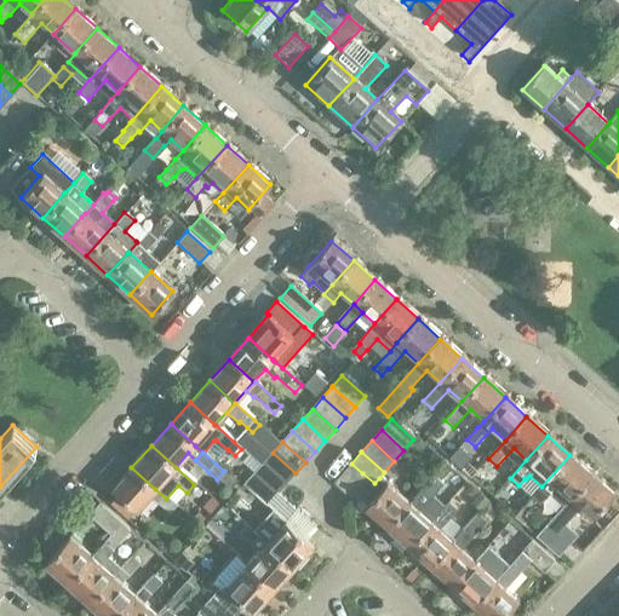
[(273,453),(263,464),(285,484),(296,473),(273,453)]
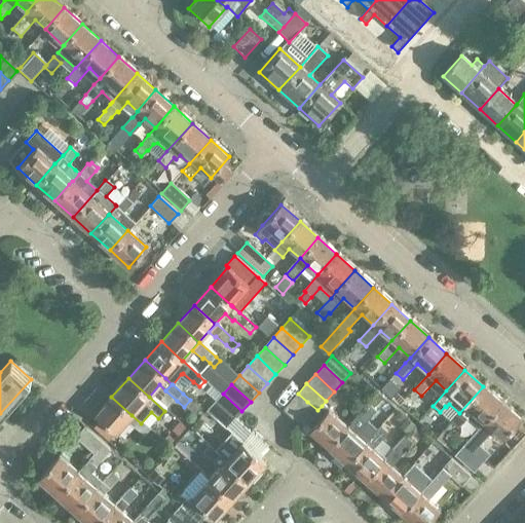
[(483,423),(501,403),(483,386),(459,413),(436,439),(444,446),(447,443),(443,439),(454,425),(458,428),(466,419),(478,430),(483,423)]
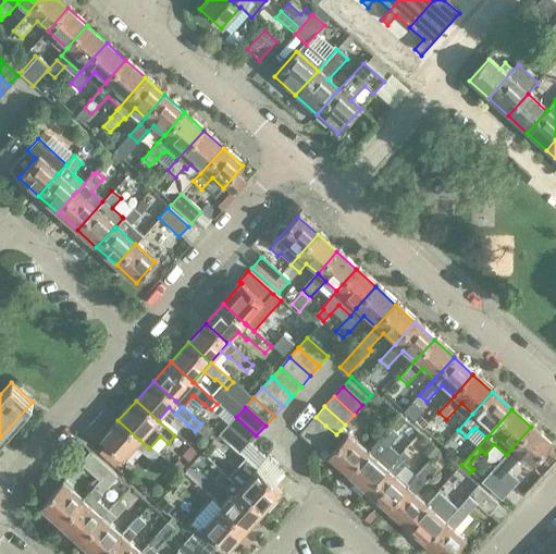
[(236,417),(227,426),(248,444),(256,435),(236,417)]
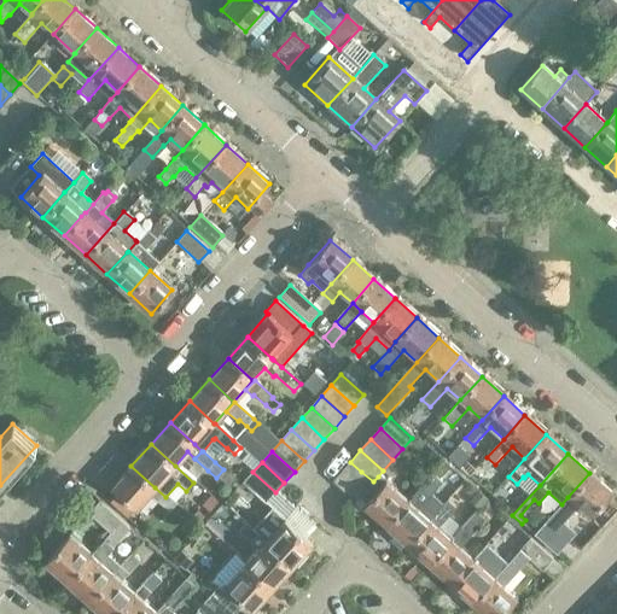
[(350,462),(331,484),(342,493),(361,472),(350,462)]
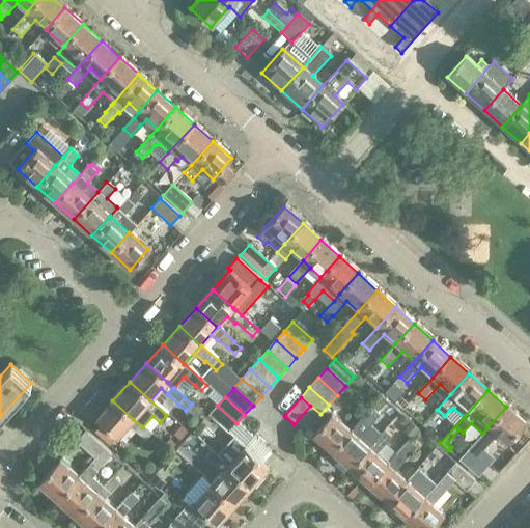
[(142,427),(133,419),(112,400),(95,419),(116,438),(127,425),(143,440),(149,433),(142,427)]
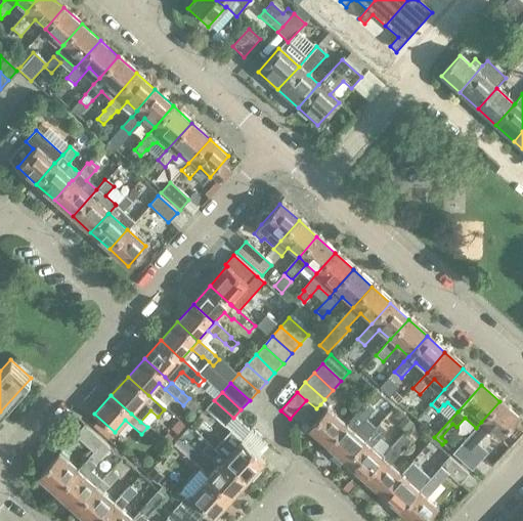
[(214,400),(205,410),(224,428),(233,418),(214,400)]
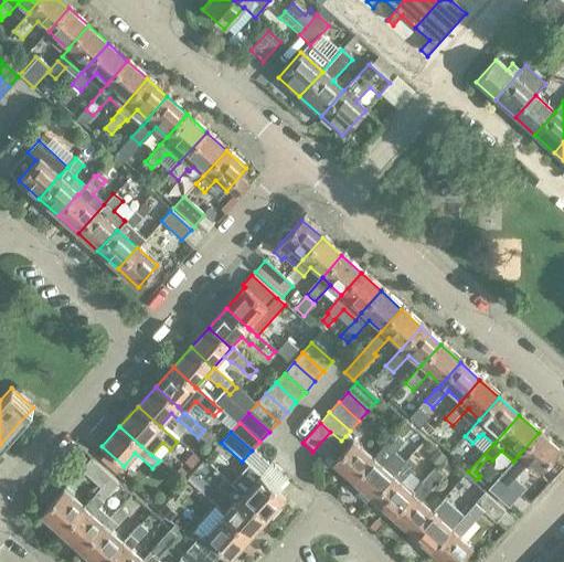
[(330,432),(312,452),(322,460),(327,456),(333,462),(332,464),(352,481),(372,459),(352,442),(352,443),(346,436),(341,441),(330,432)]
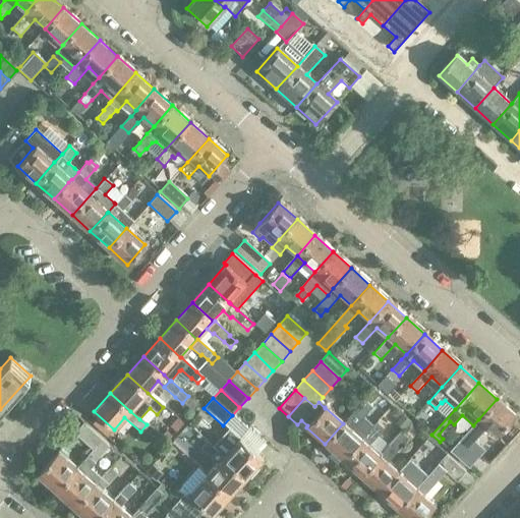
[(516,415),(497,399),(478,419),(473,425),(450,452),(468,468),(477,459),(467,450),(479,437),(478,435),(486,426),(498,436),(516,415)]
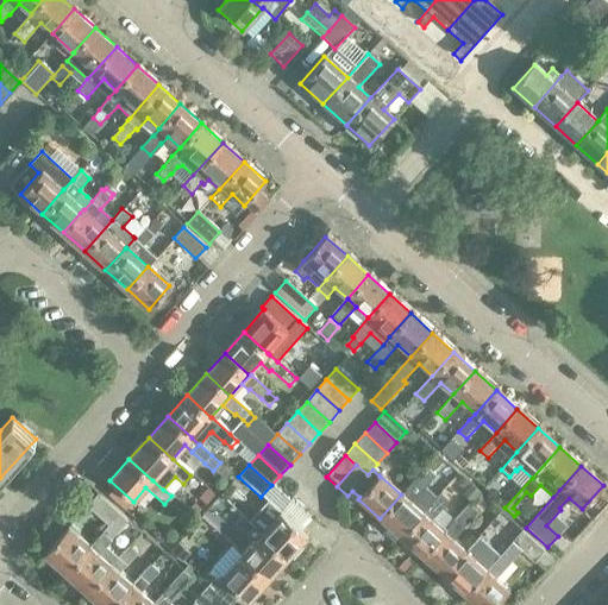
[(422,514),(437,498),(425,487),(436,476),(426,467),(401,495),(380,518),(401,537),(422,514)]
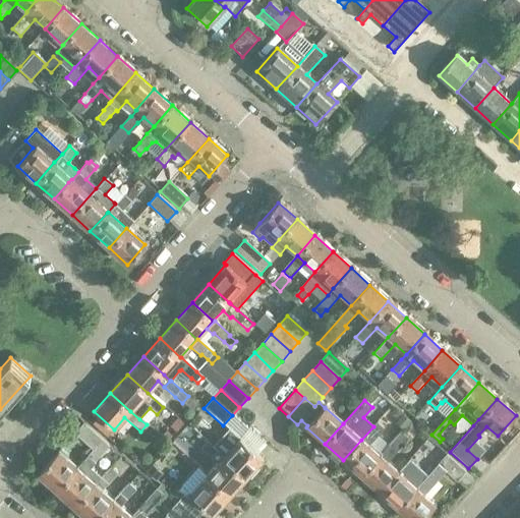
[(361,440),(343,460),(361,476),(380,456),(368,446),(384,428),(377,422),(361,440)]
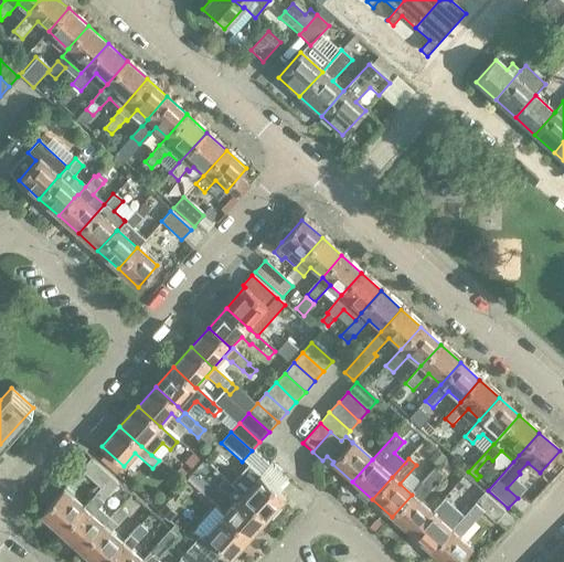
[(91,460),(81,470),(100,488),(109,478),(91,460)]
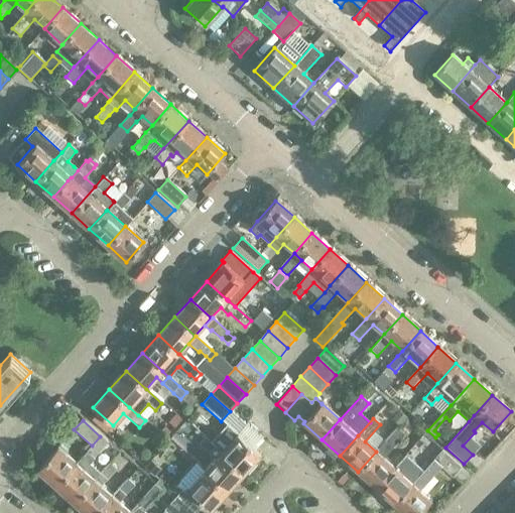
[(376,452),(358,472),(376,488),(394,468),(384,459),(394,447),(393,446),(404,434),(397,427),(376,452)]
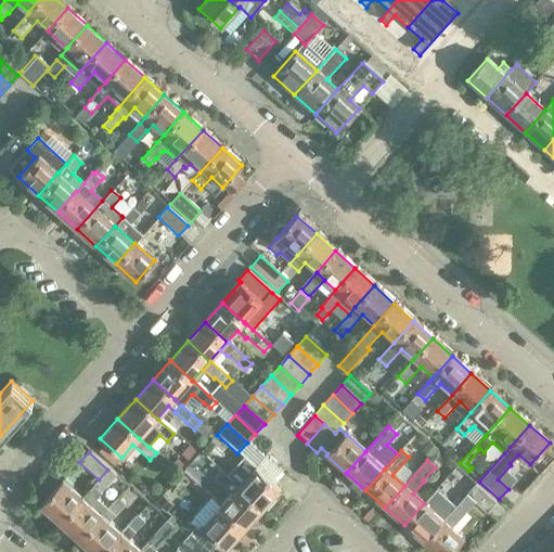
[(255,467),(237,487),(261,510),(279,490),(255,467)]
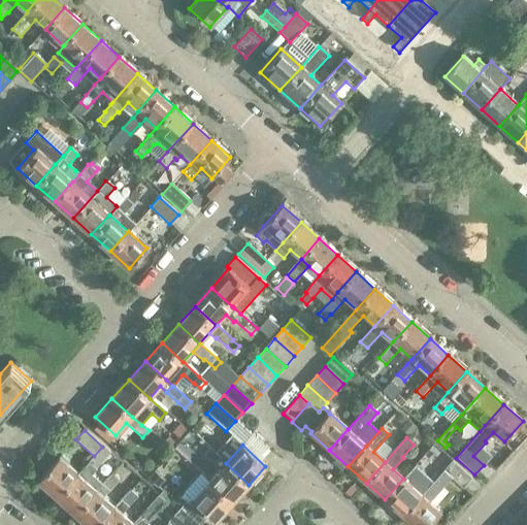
[(78,473),(57,498),(75,515),(96,490),(87,482),(97,470),(96,469),(110,453),(102,447),(94,456),(81,470),(78,473)]
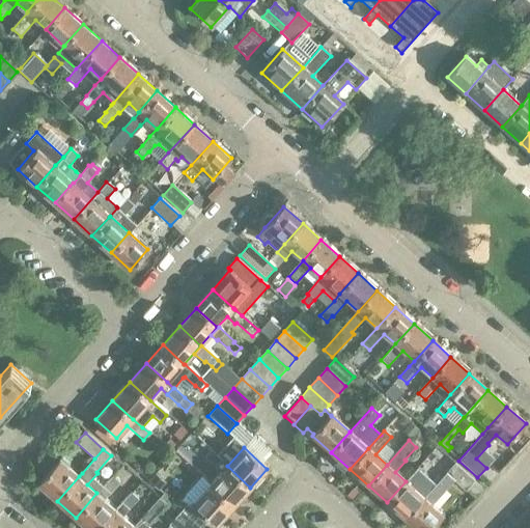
[(250,488),(211,451),(204,457),(221,472),(211,484),(233,505),(250,488)]
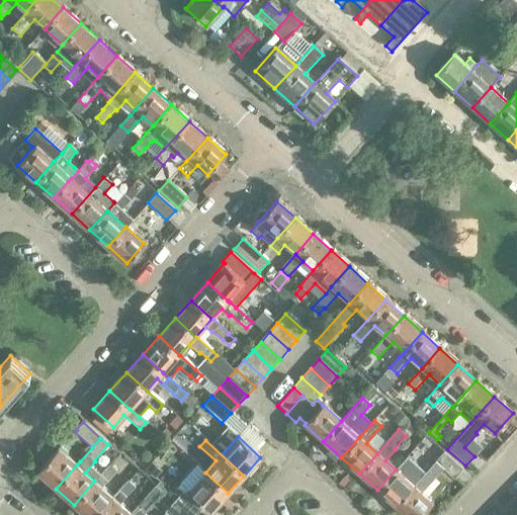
[(77,464),(67,456),(58,448),(36,471),(56,489),(77,464)]
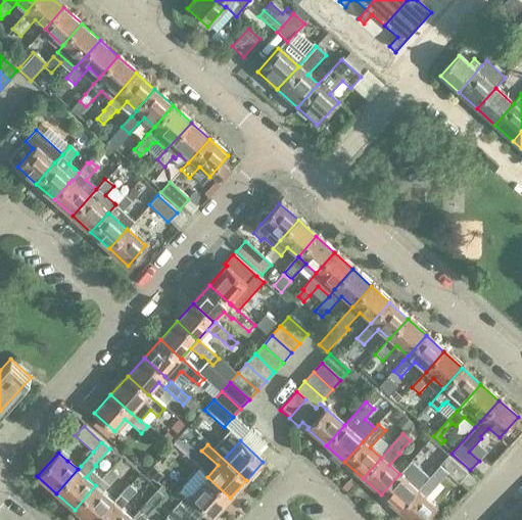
[(418,491),(399,511),(409,519),(425,519),(436,508),(426,498),(447,474),(459,484),(467,474),(448,457),(418,490),(418,491)]
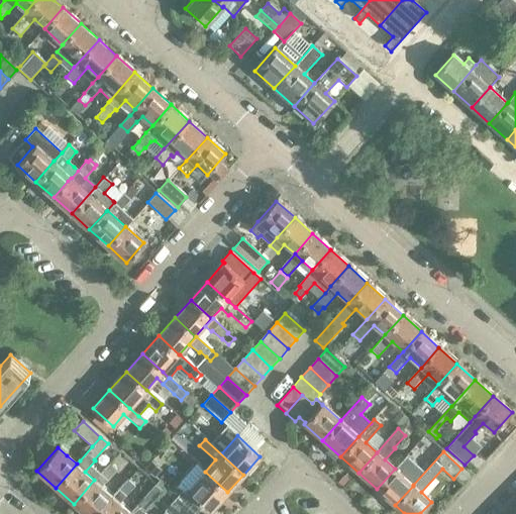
[(94,480),(74,504),(85,513),(97,513),(113,497),(102,487),(116,471),(109,465),(95,481),(94,480)]
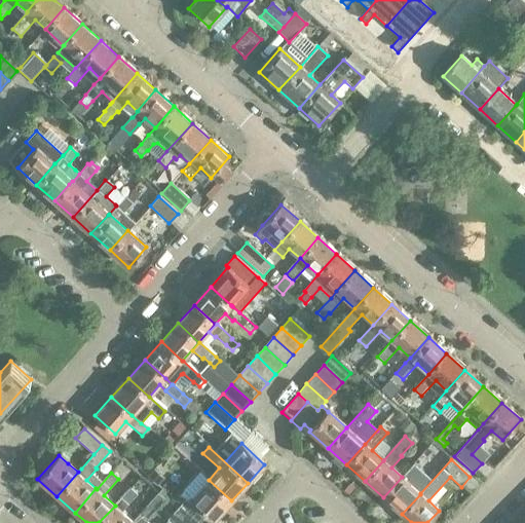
[(402,477),(383,497),(402,514),(420,494),(420,493),(402,477)]
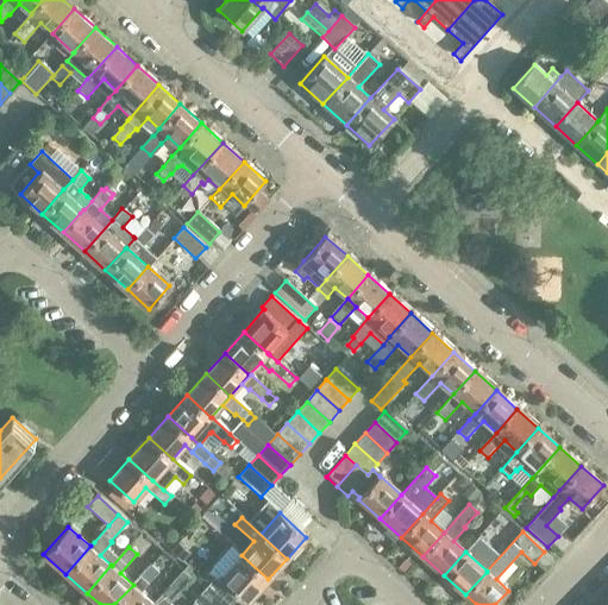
[(268,579),(242,555),(221,577),(223,578),(218,584),(233,597),(238,592),(249,602),(268,579)]
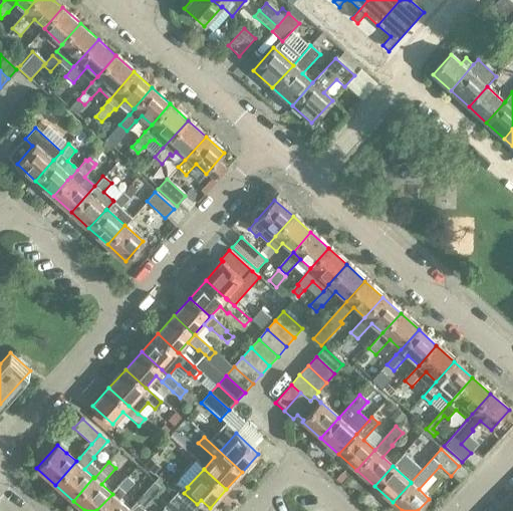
[(130,510),(119,500),(134,484),(126,477),(112,494),(96,510),(130,510)]
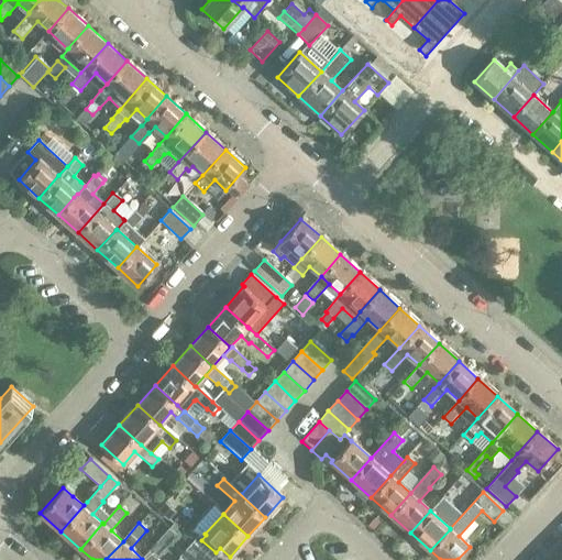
[(216,552),(201,540),(198,537),(188,547),(202,559),(213,559),(218,556),(216,552)]
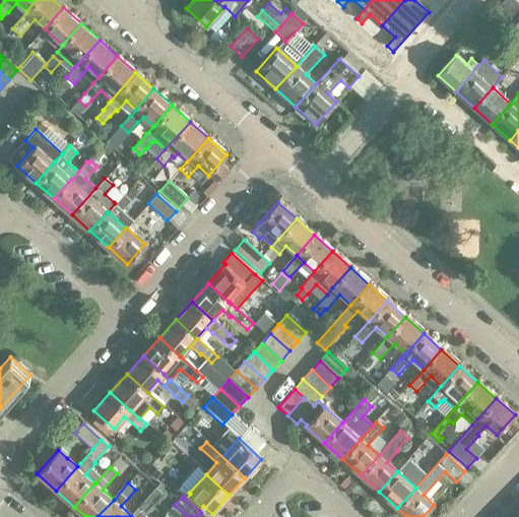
[(131,516),(143,516),(153,506),(146,500),(131,516)]
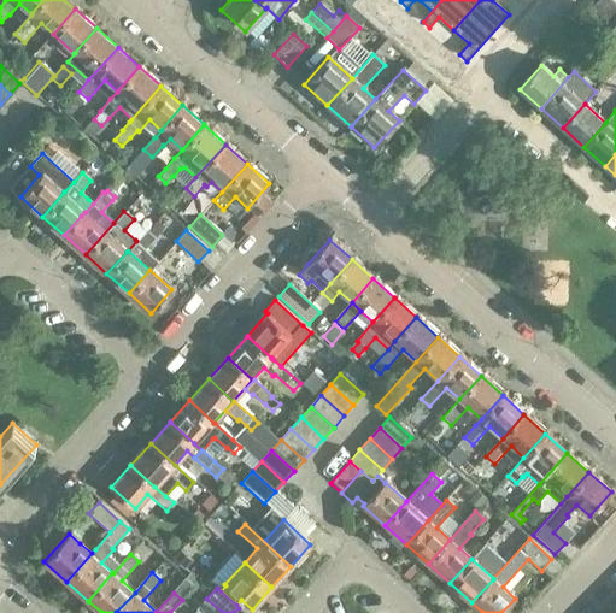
[(222,612),(206,599),(197,609),(198,611),(199,612),(222,612)]
